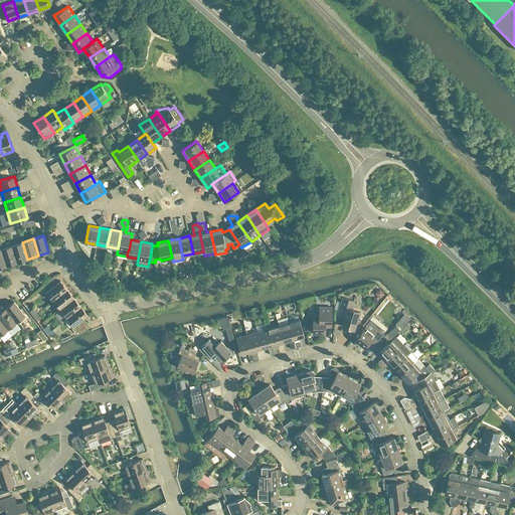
[(286,241),(281,244),(284,250),(289,247),(286,241)]
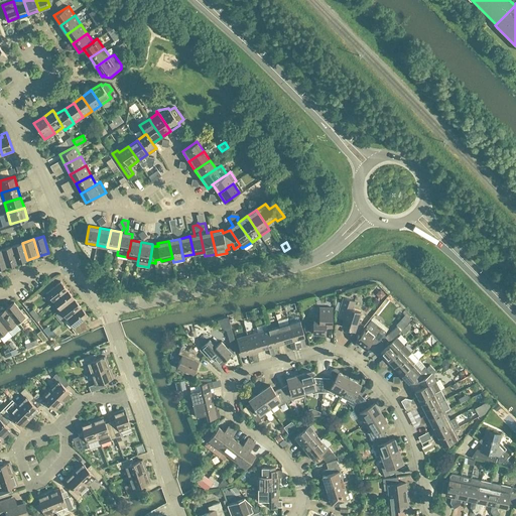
[(27,260),(22,243),(12,246),(17,263),(27,260)]
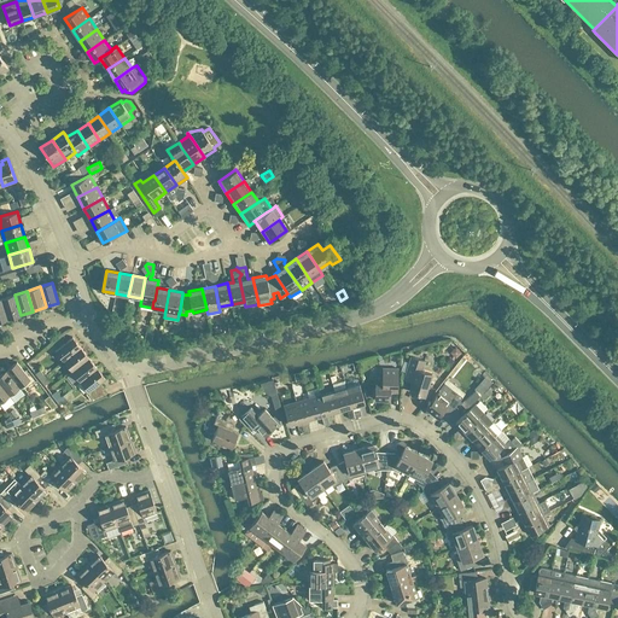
[(21,315),(15,295),(1,298),(9,319),(21,315)]
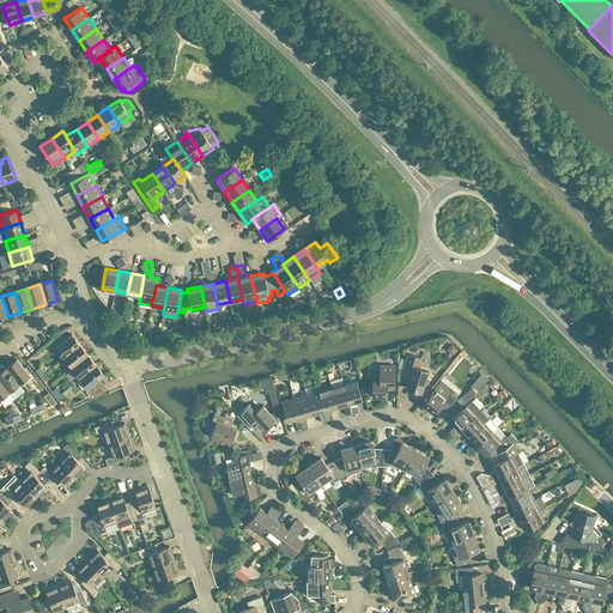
[(64,358),(80,345),(72,334),(55,347),(64,358)]
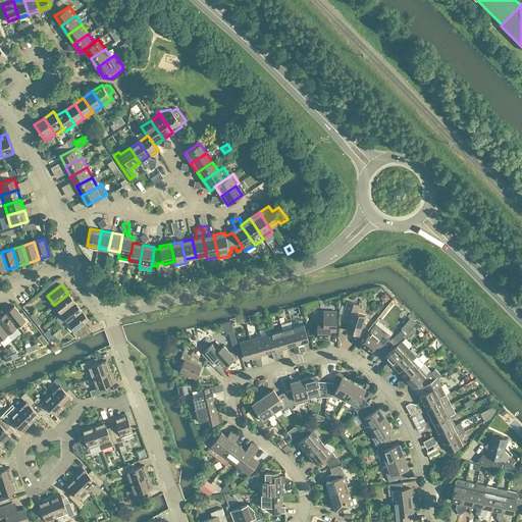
[(61,313),(75,302),(68,294),(54,305),(61,313)]
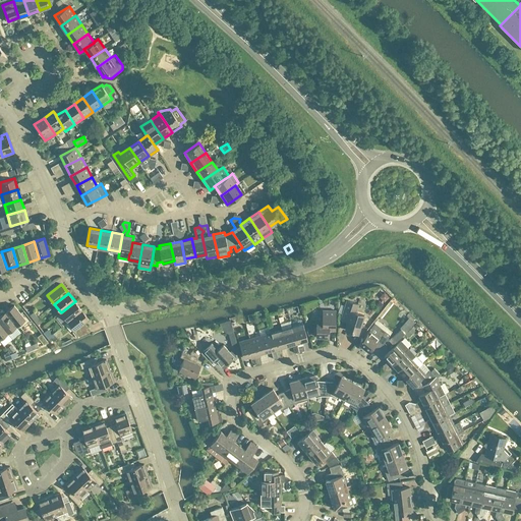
[(362,321),(363,315),(355,312),(358,304),(347,300),(341,320),(347,322),(345,329),(357,334),(360,326),(367,329),(369,323),(362,321)]
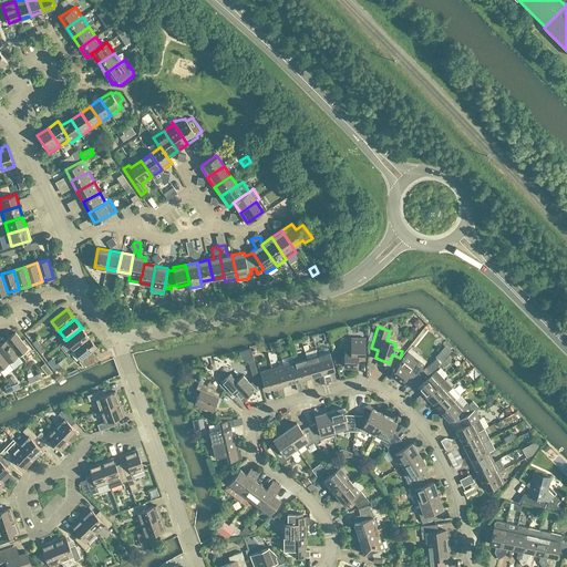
[(73,350),(89,338),(82,328),(66,340),(73,350)]
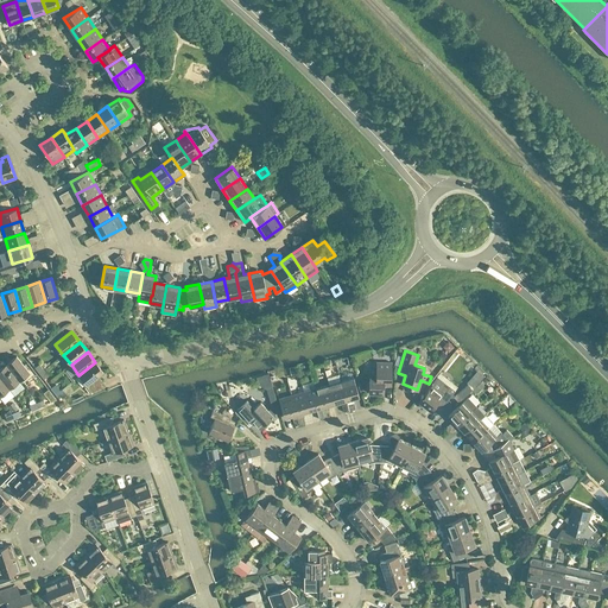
[(30,373),(17,356),(6,365),(19,381),(30,373)]
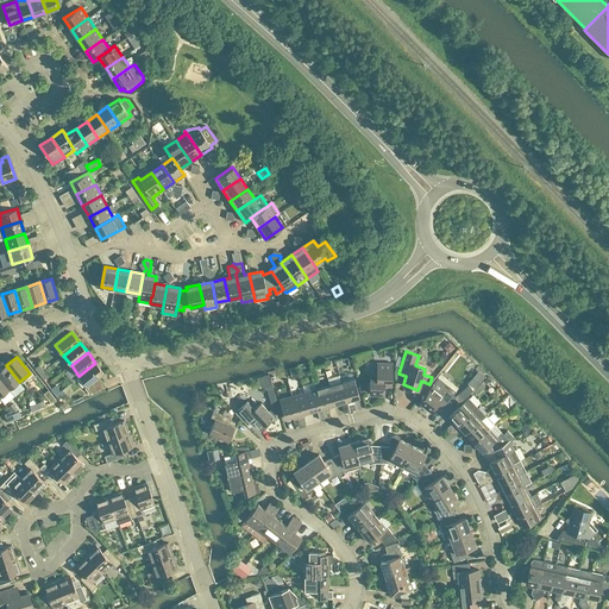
[(334,362),(336,371),(350,369),(349,359),(334,362)]
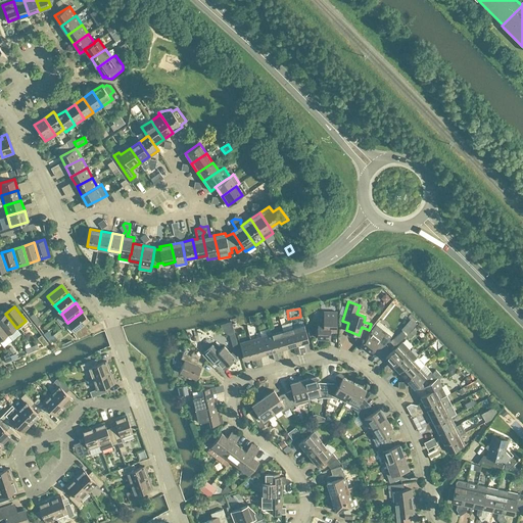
[(91,332),(85,324),(89,321),(82,312),(67,323),(74,330),(73,332),(77,338),(91,332)]
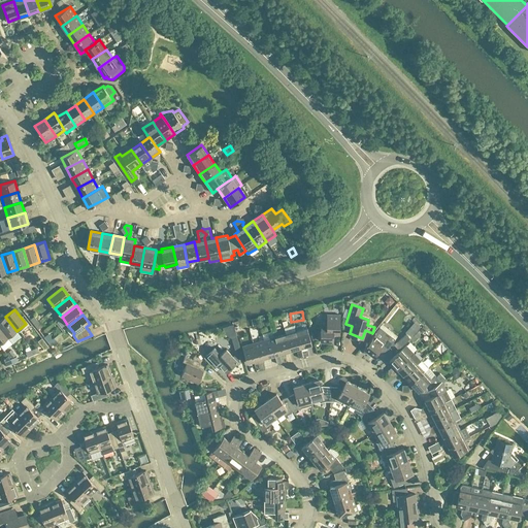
[(339,334),(340,315),(327,315),(327,323),(321,323),(320,341),(333,341),(333,333),(339,334)]
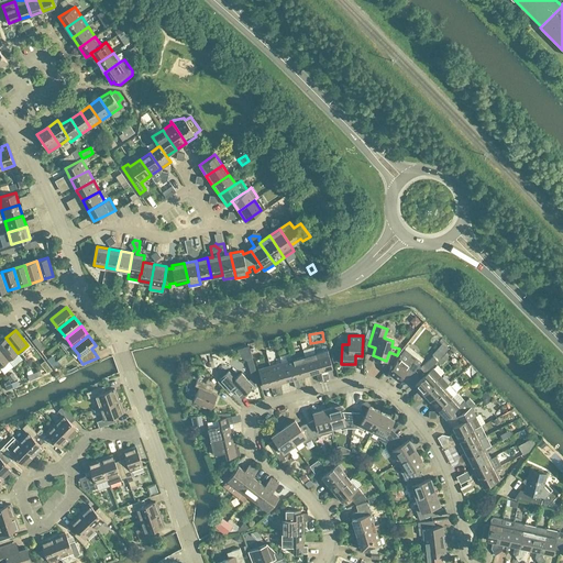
[(18,353),(6,338),(0,341),(0,349),(9,360),(18,353)]
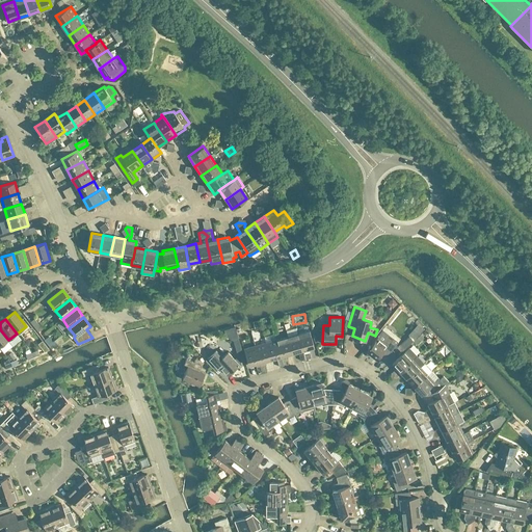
[(314,347),(310,330),(298,334),(302,350),(314,347)]
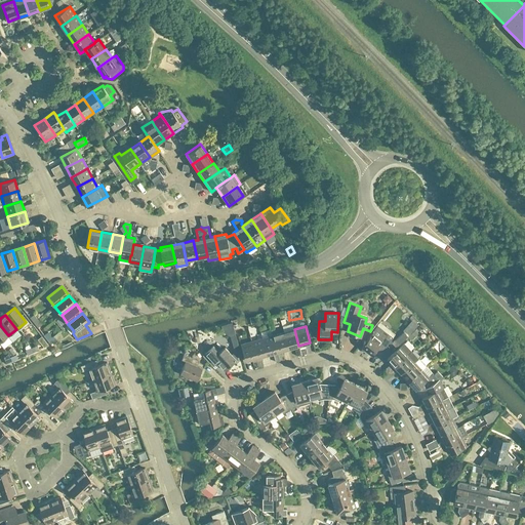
[(381,352),(393,337),(378,326),(362,347),(372,355),(376,349),(381,352)]
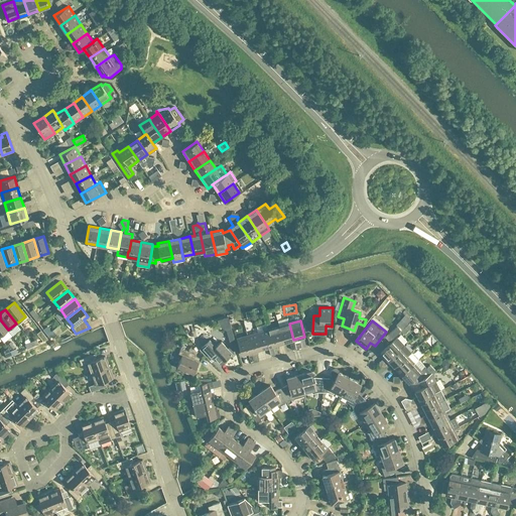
[(293,340),(289,324),(279,327),(283,343),(293,340)]
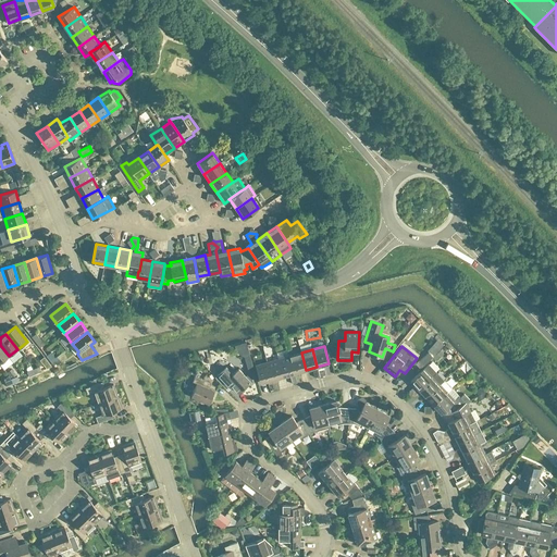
[(441,350),(433,357),(436,360),(444,354),(441,350)]
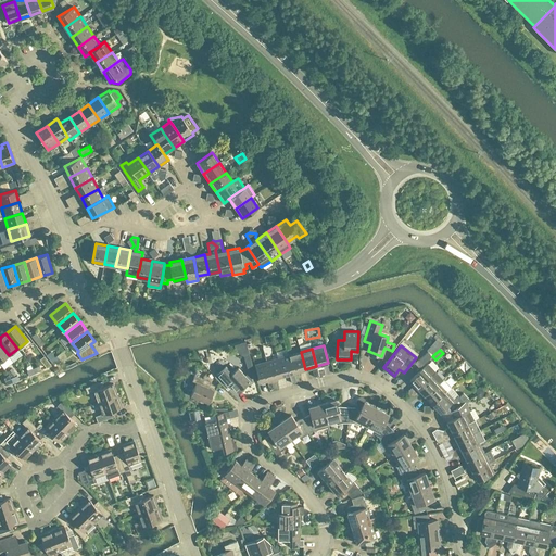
[(428,351),(416,362),(420,367),(432,356),(428,351)]
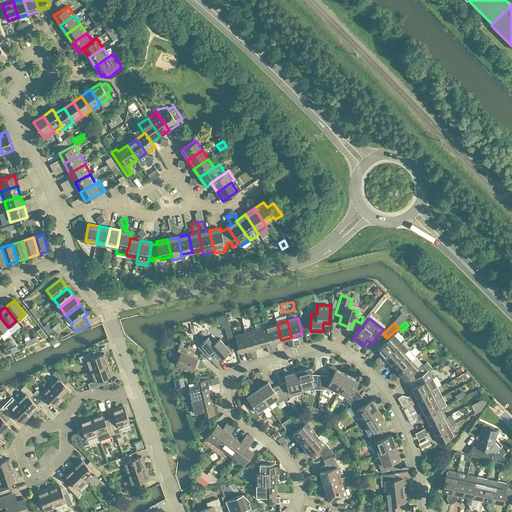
[(271,343),(272,346),(276,345),(277,344),(276,341),(281,340),(277,324),(266,327),(271,343)]
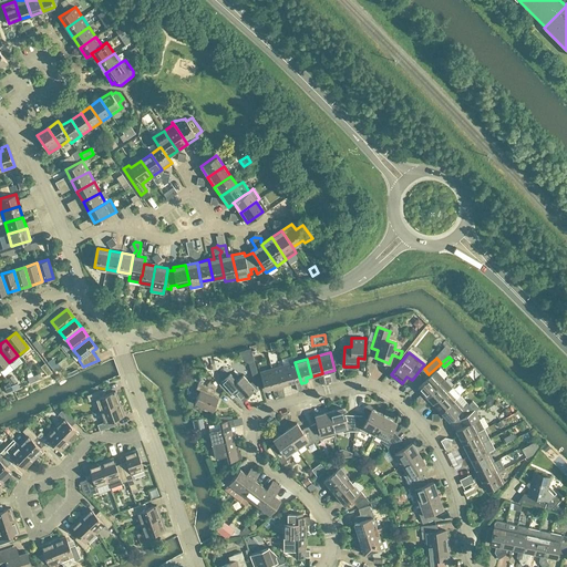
[(295,362),(284,366),(288,383),(295,381),(296,384),(301,383),(300,380),(295,362)]
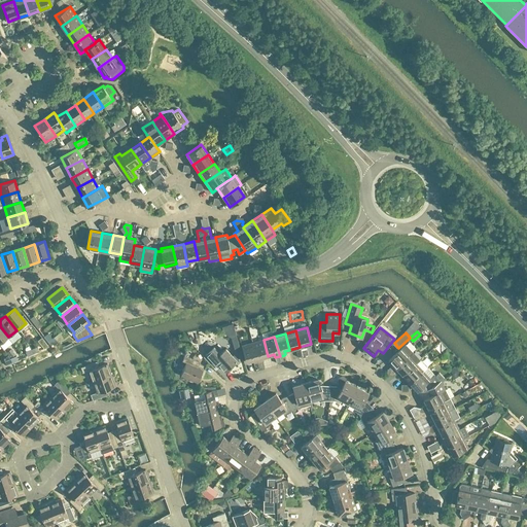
[(268,356),(264,340),(252,343),(257,359),(258,362),(262,360),(261,358),(268,356)]
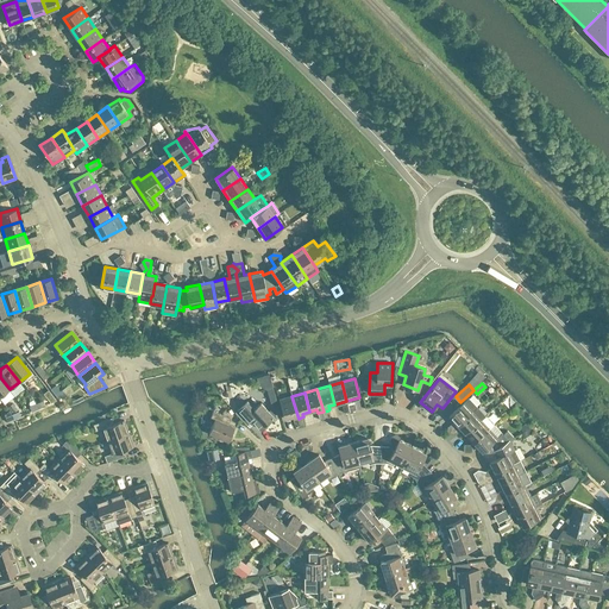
[(297,415),(292,396),(280,400),(284,419),(297,415)]
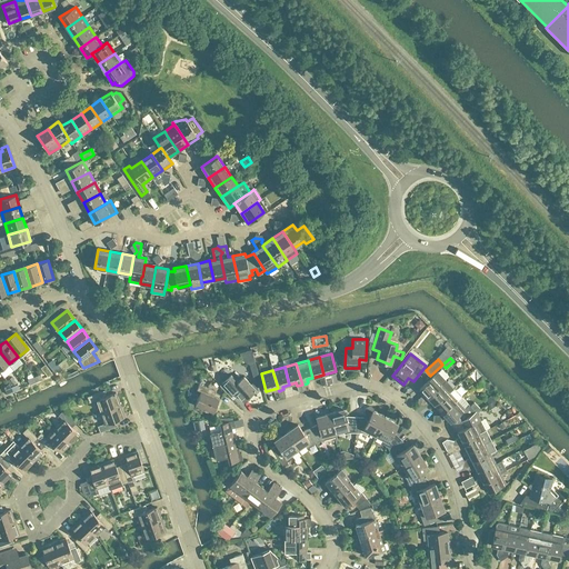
[(428,397),(446,380),(438,371),(419,389),(423,393),(418,398),(422,399),(426,399),(428,397)]
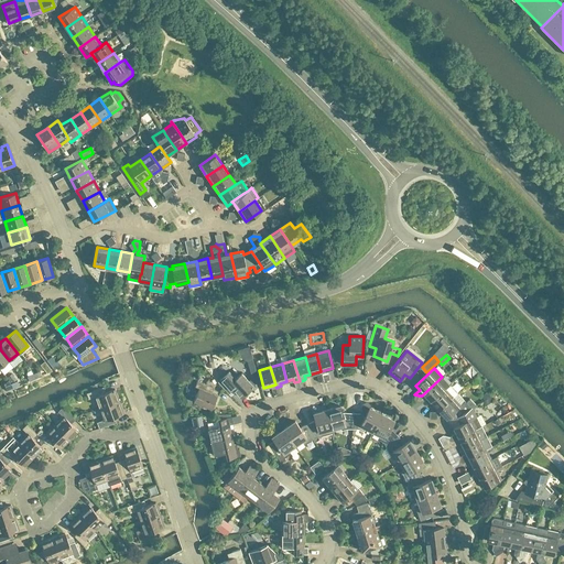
[(253,386),(241,373),(236,379),(229,371),(218,381),(228,393),(234,389),(241,398),(253,386)]
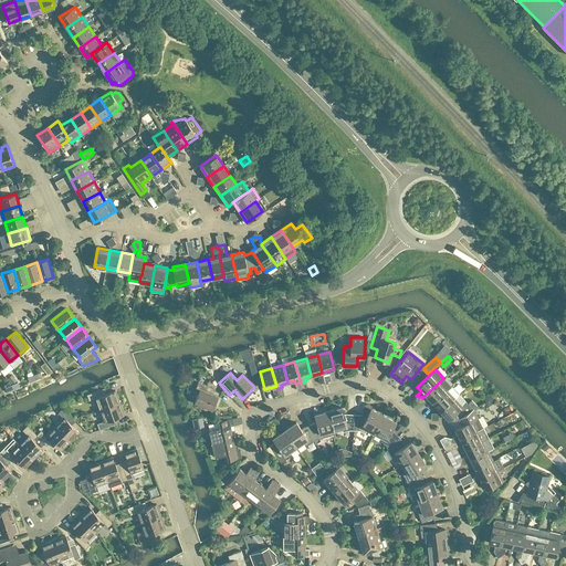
[(429,399),(432,404),(447,390),(451,387),(443,378),(426,395),(423,397),(423,398),(423,400),(423,402),(423,404),(429,399)]
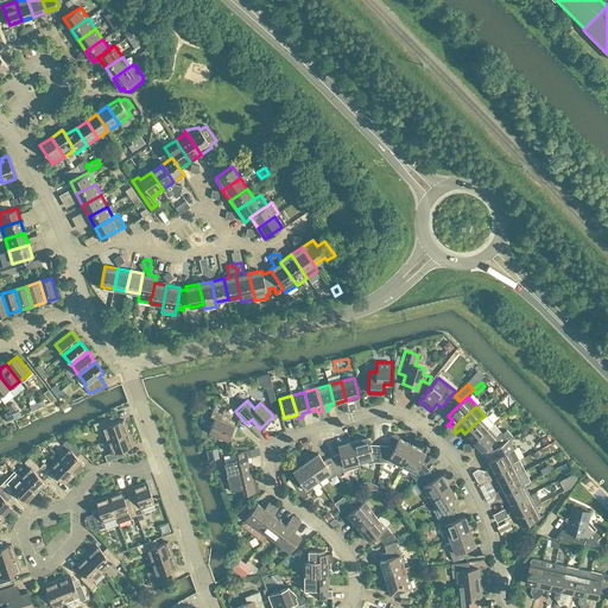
[(234,426),(228,424),(230,418),(213,411),(210,418),(215,419),(209,432),(228,441),(234,426)]
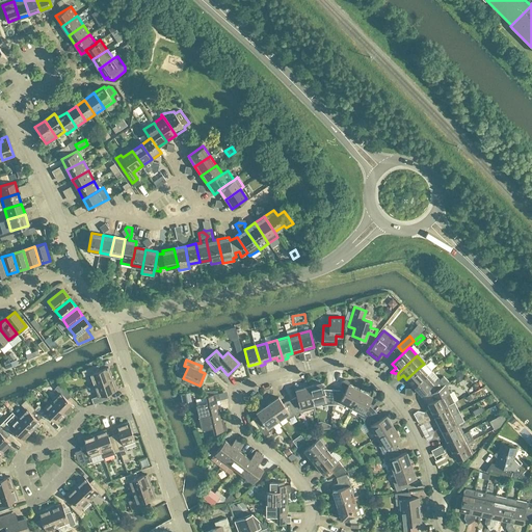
[(116,390),(108,367),(97,371),(95,366),(81,371),(83,376),(89,374),(98,396),(91,398),(94,404),(106,399),(105,394),(116,390)]
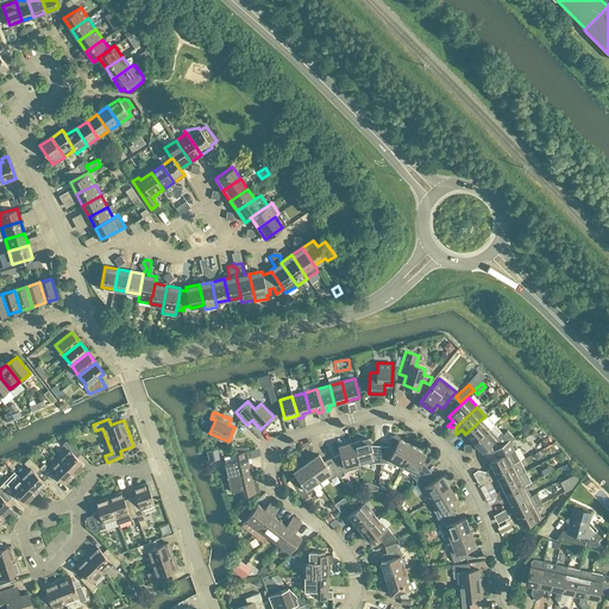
[(473,443),(489,428),(481,420),(465,434),(473,443)]
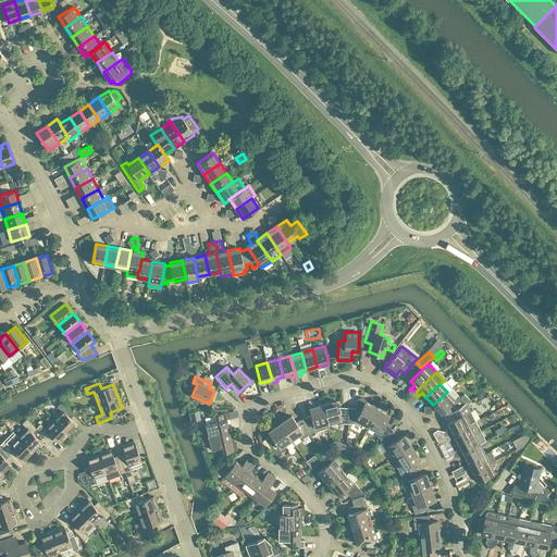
[(447,392),(433,405),(442,413),(444,418),(467,403),(466,401),(466,403),(459,396),(455,400),(448,393),(447,392)]
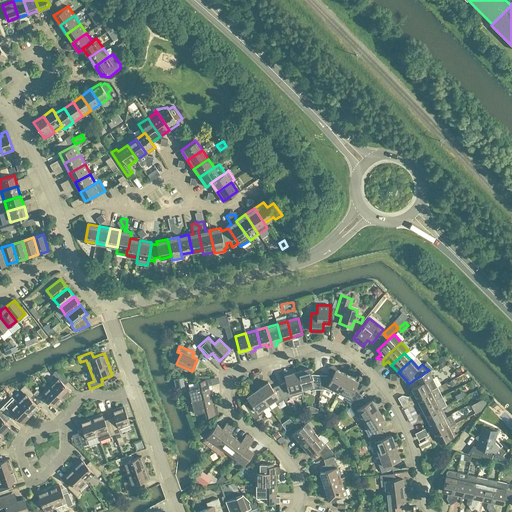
[(342,384),(347,376),(336,370),(337,370),(336,367),(334,366),(332,365),(330,366),(328,368),(328,370),(329,372),(328,373),(327,375),(321,375),(320,384),(320,389),(325,389),(330,392),(332,388),(338,392),(342,384)]
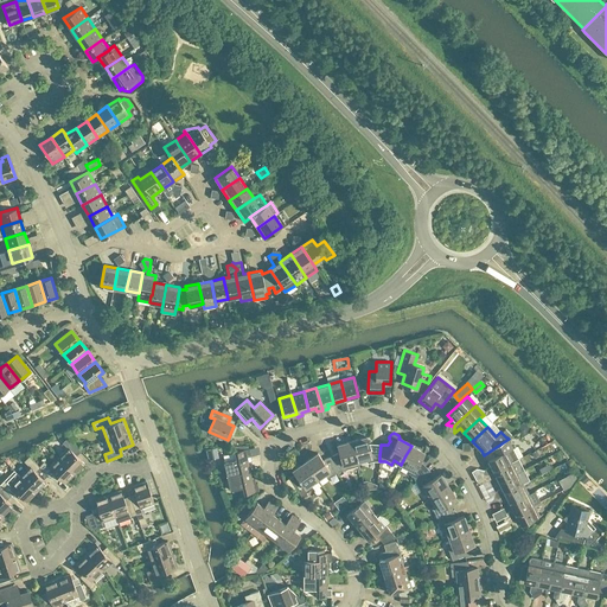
[(379,455),(381,445),(368,443),(366,436),(352,441),(356,455),(357,461),(358,461),(366,459),(368,464),(374,461),(379,461),(379,455)]
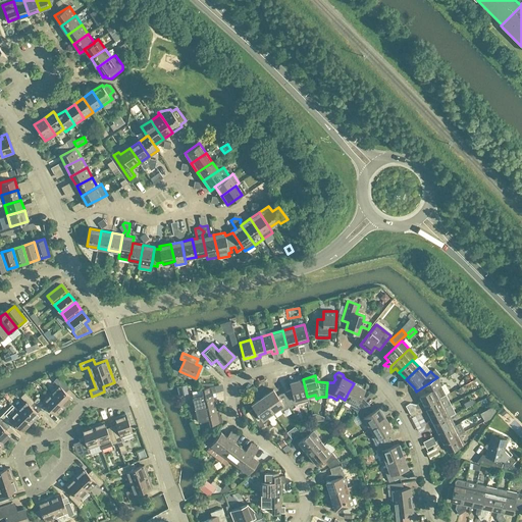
[(72,399),(64,389),(67,385),(58,376),(54,380),(58,384),(50,393),(64,407),(72,399)]
